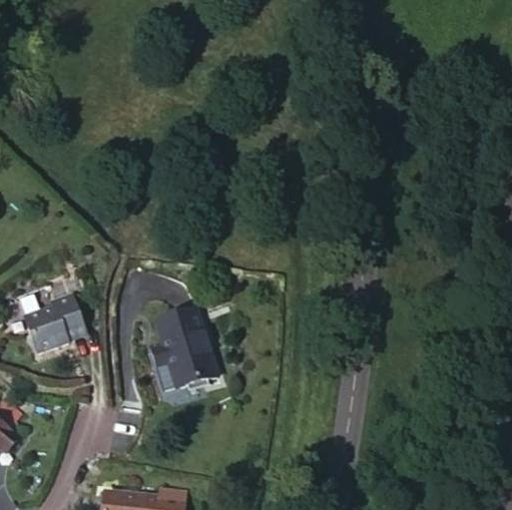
[(66,333),(85,327),(73,292),(53,300),(55,305),(25,316),(38,352),(69,341),(66,333)]
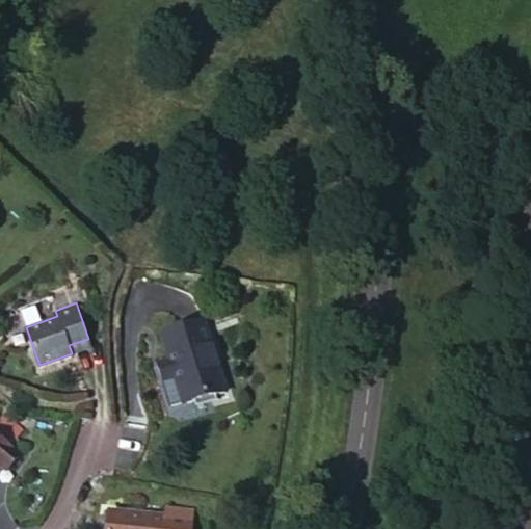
[(227,389),(205,319),(162,333),(170,359),(163,361),(168,379),(177,377),(185,402),(227,389)]
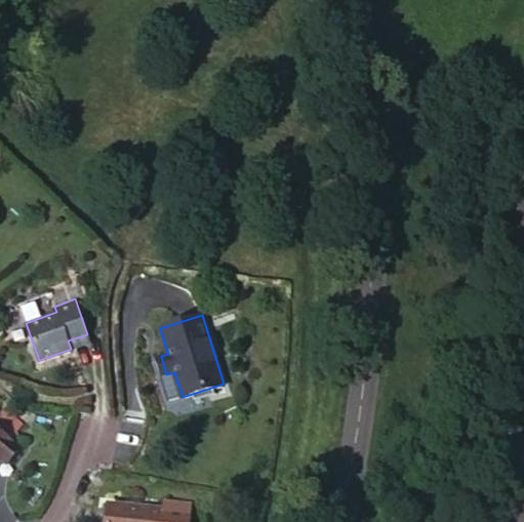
[(90,342),(87,334),(68,340),(71,349),(90,342)]
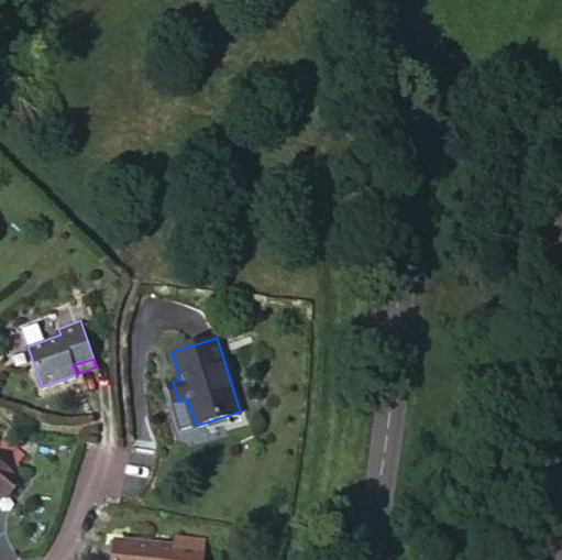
[(178,402),(173,382),(167,384),(173,403),(178,402)]
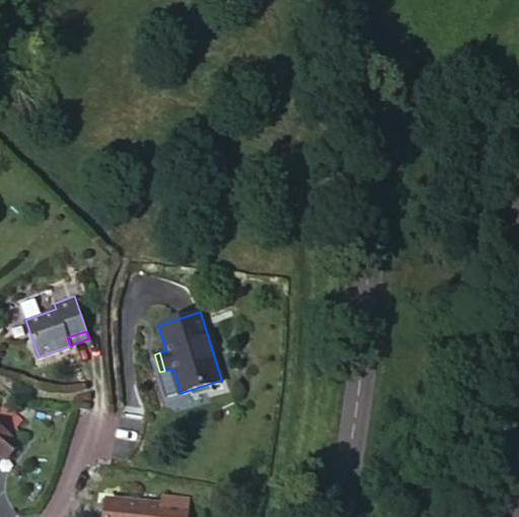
[(7,457),(20,442),(0,425),(0,453),(1,453),(7,457)]
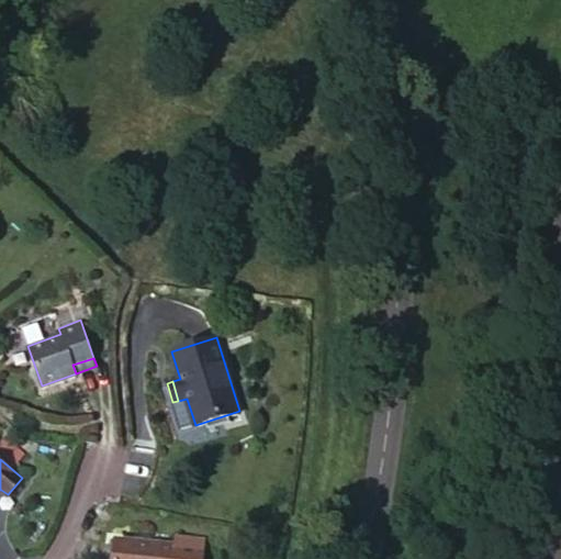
[(176,543),(115,539),(114,558),(202,558),(203,536),(176,535),(176,543)]
